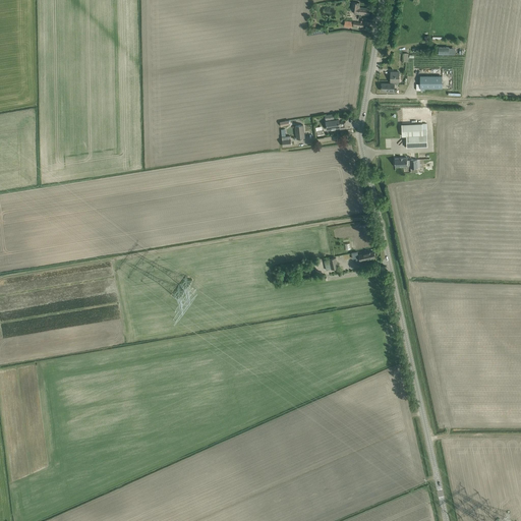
[(354,13),(364,14),(369,15),(369,8),(359,7),(360,3),(354,2),(353,7),(355,7),(354,13)]
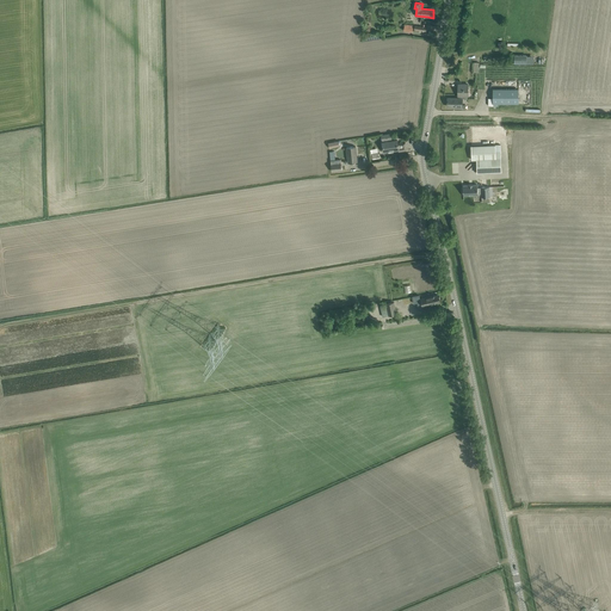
[(468,85),(458,85),(458,98),(462,98),(462,99),(468,99),(468,85)]
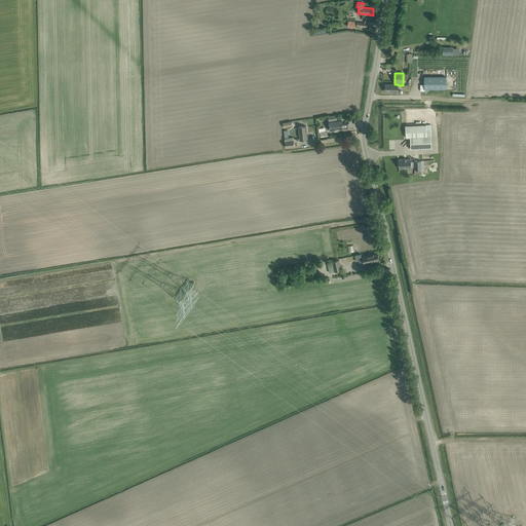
[(424,89),(447,89),(447,77),(424,77),(424,85),(420,85),(420,91),(424,91),(424,89)]
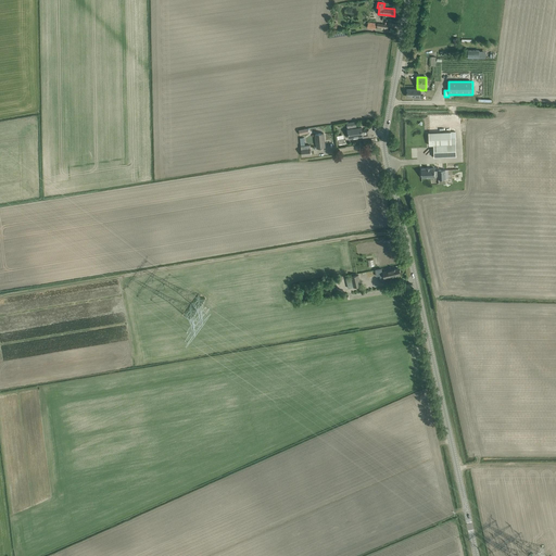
[(417,89),(407,89),(407,97),(414,97),(414,98),(420,98),(420,90),(420,89),(417,89)]
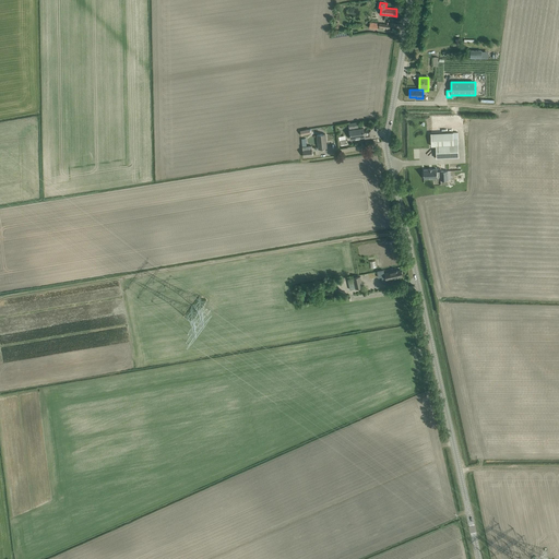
[(358,127),(357,122),(349,123),(352,139),(365,137),(365,139),(372,138),(371,131),(364,131),(364,129),(358,129),(358,127)]
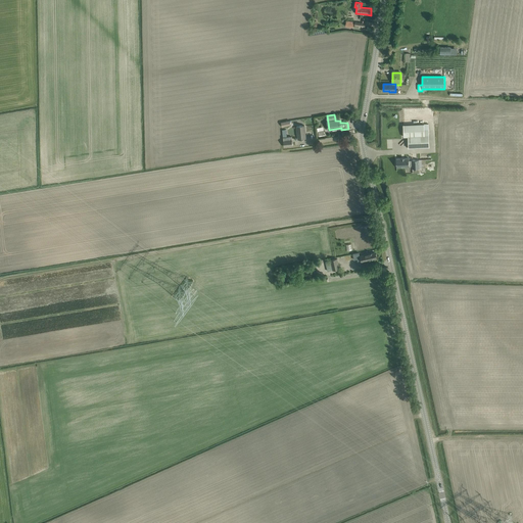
[(428,124),(424,124),(409,125),(403,125),(403,137),(408,137),(409,148),(414,148),(429,147),(428,124)]
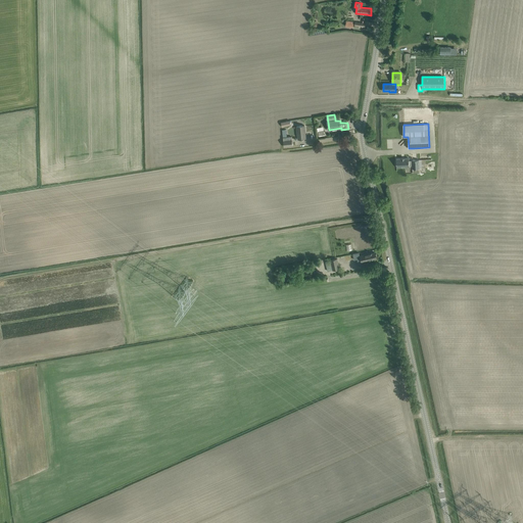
[(305,139),(304,126),(297,127),(298,139),(302,139),(303,139),(305,139)]
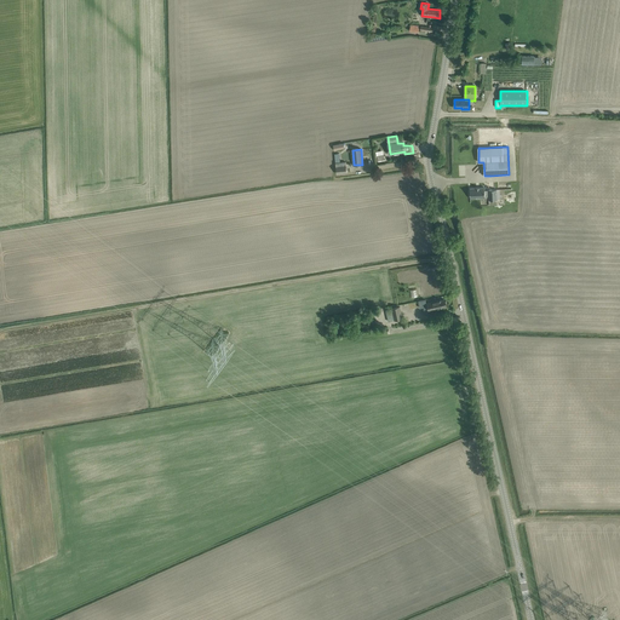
[(346,173),(346,166),(346,162),(336,164),(337,173),(346,173)]
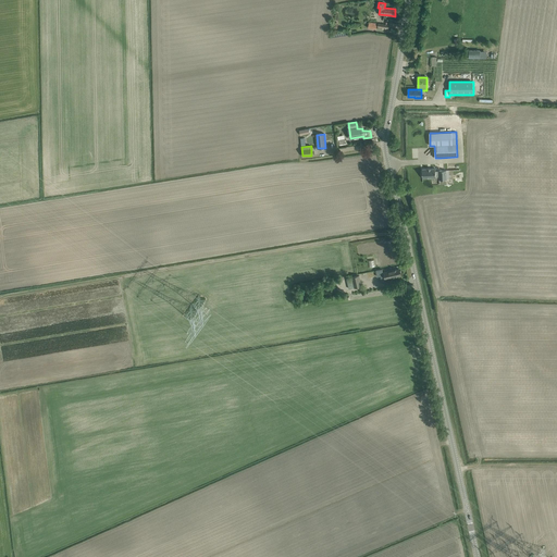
[(422,178),(431,177),(438,177),(440,180),(441,180),(442,181),(444,181),(445,180),(446,180),(446,170),(438,171),(435,171),(435,169),(431,169),(426,169),(422,169),(422,171),(421,172),(421,175),(422,176),(422,178)]
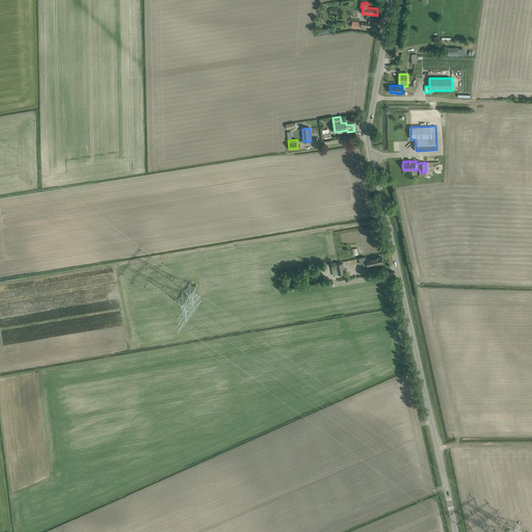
[(370,266),(383,263),(381,257),(378,258),(378,257),(377,258),(367,261),(367,263),(363,264),(365,270),(371,269),(370,266)]
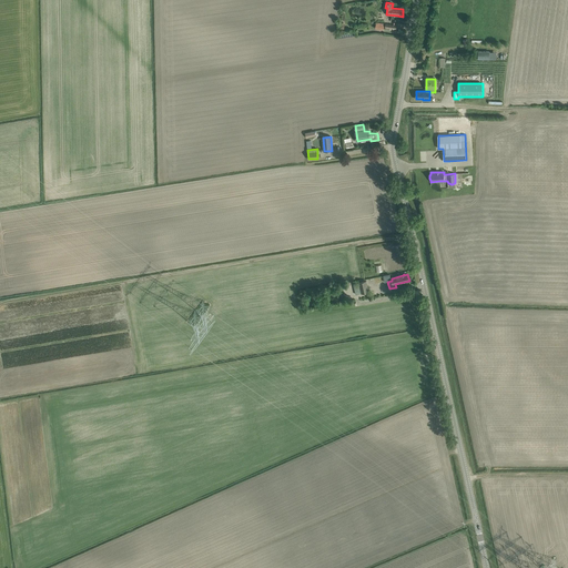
[(366,281),(358,282),(362,294),(368,292),(366,281)]
